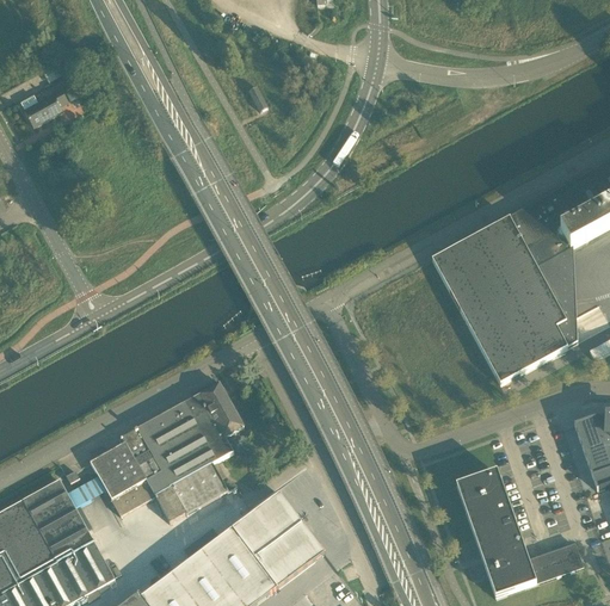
[(75,75),(67,80),(71,86),(79,81),(75,75)]
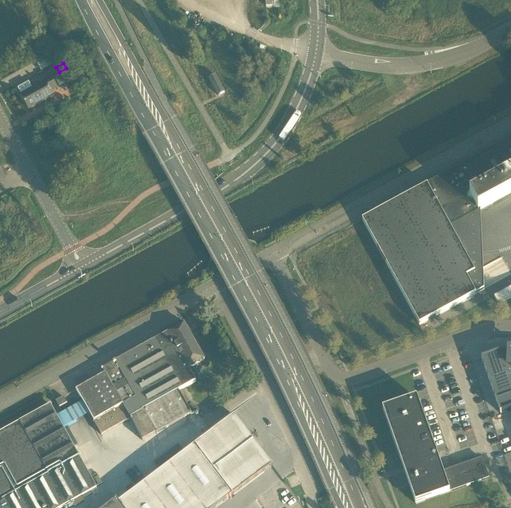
[(208,75),(211,81),(217,92),(223,89),(214,71),(208,75)]
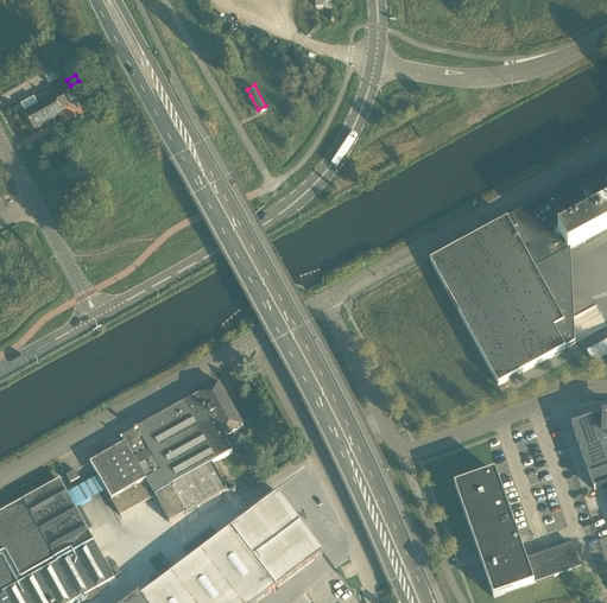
[(19,100),(24,108),(23,108),(32,125),(62,109),(58,105),(67,100),(59,86),(50,90),(51,93),(37,101),(32,93),(19,100)]
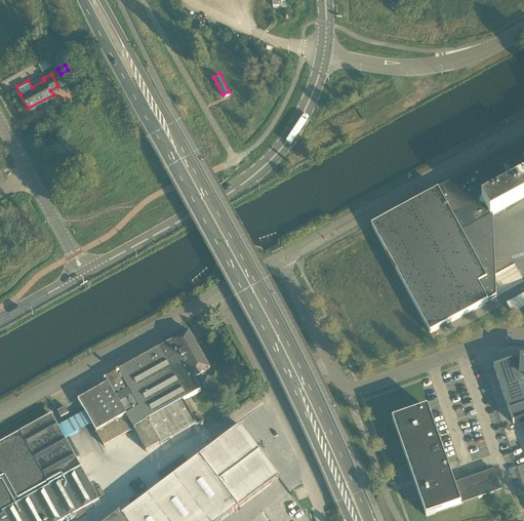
[(63,75),(56,78),(59,85),(67,81),(63,75)]
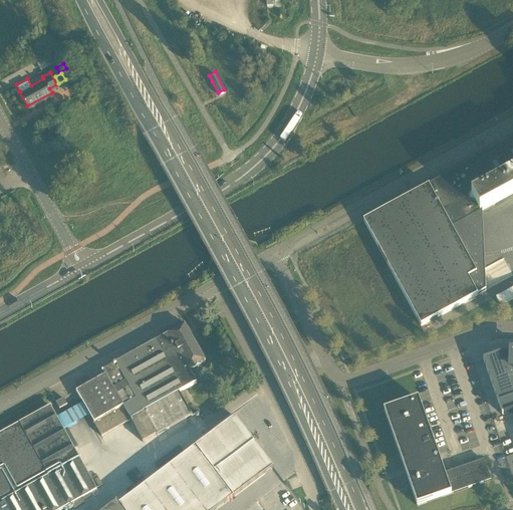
[(512,134),(428,181),(362,217),(420,322),(476,291),(467,274),(476,270),(451,223),(478,209),(512,189),(512,134)]
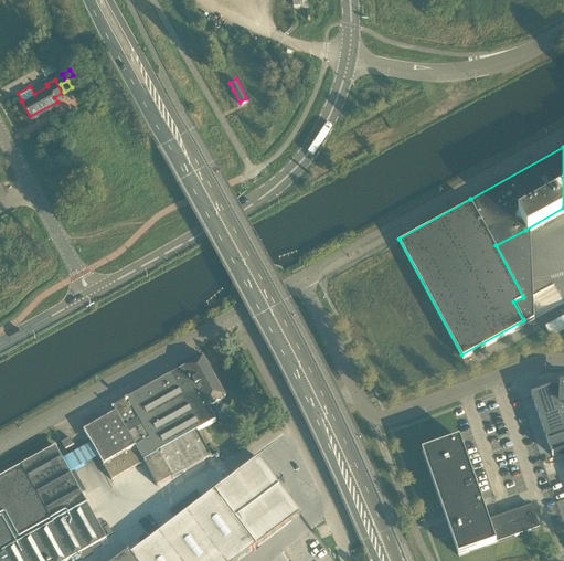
[(201,353),(199,349),(176,362),(178,367),(109,404),(112,410),(82,426),(89,440),(95,450),(109,476),(142,458),(149,470),(149,469),(151,473),(156,483),(171,474),(171,475),(210,454),(203,442),(197,429),(200,426),(214,419),(215,419),(210,410),(214,408),(211,402),(224,394),(202,353),(201,353)]
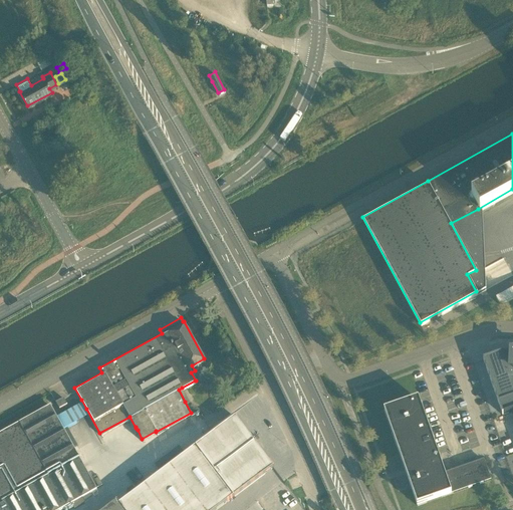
[(512,350),(500,350),(482,356),(501,412),(512,407),(512,350)]
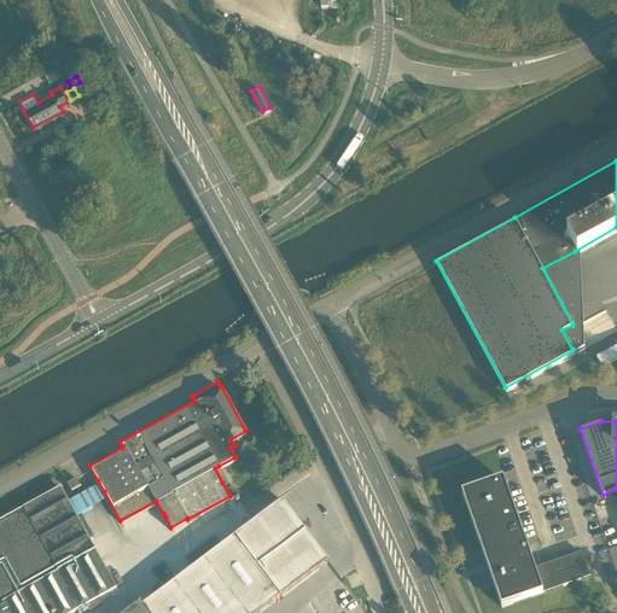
[(75,474),(67,480),(70,488),(80,483),(75,474)]
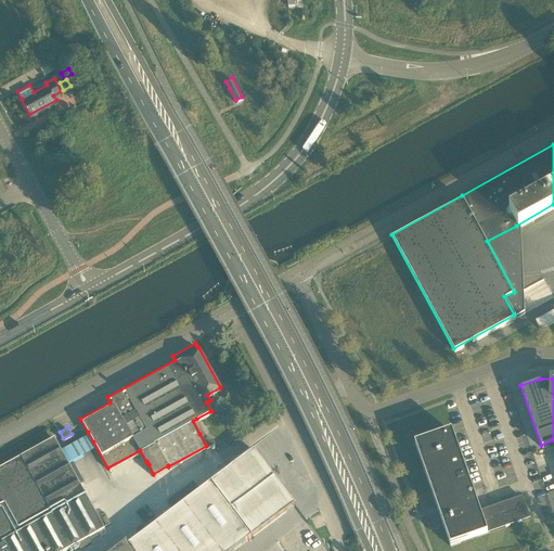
[(522,494),(478,508),(474,496),(472,496),(469,489),(472,489),(450,428),(414,440),(436,501),(437,501),(439,508),(438,508),(450,542),(529,514),(522,494)]
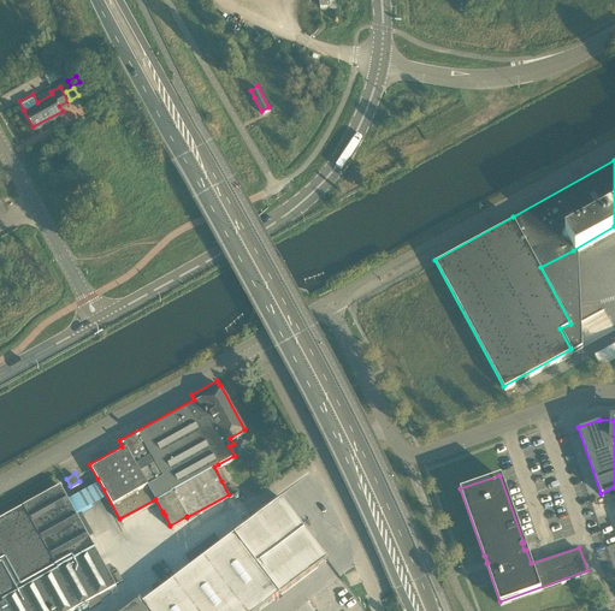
[(0,610),(64,610),(116,583),(59,482),(0,515),(0,610)]
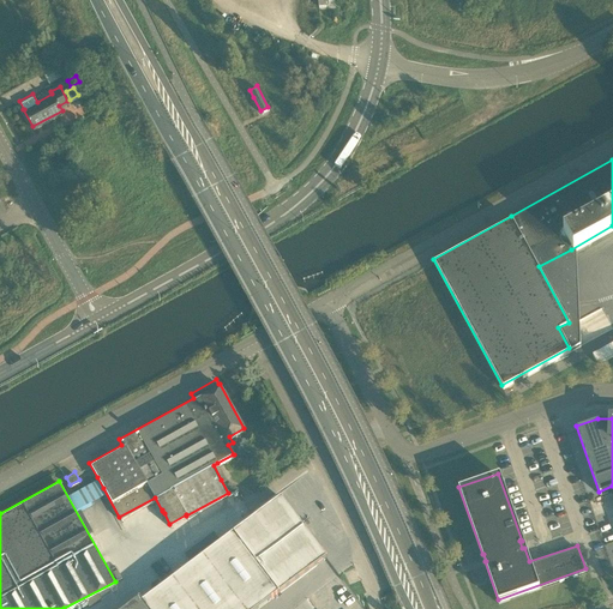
[(248,608),(330,549),(284,488),(139,596),(120,608),(248,608)]
